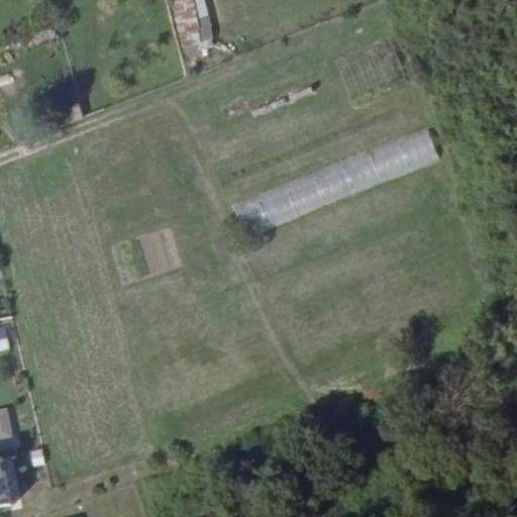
[(168,0),(186,57),(218,46),(203,0),(168,0)]
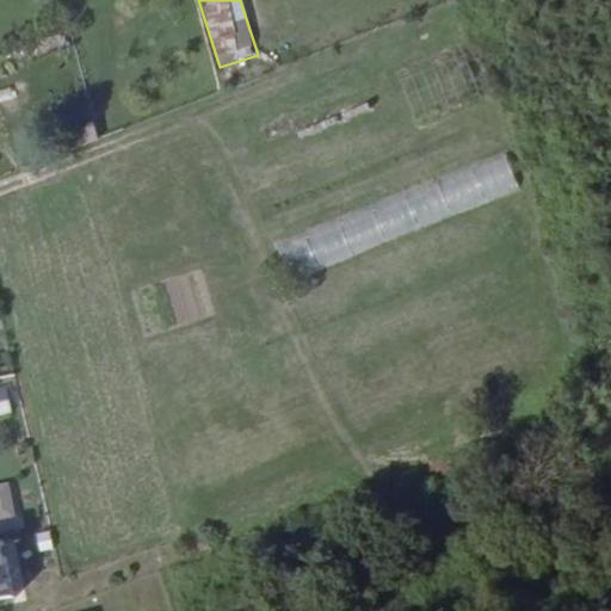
[(414,222),(517,195),(508,165),(359,207),(369,242),(417,229),(414,222)]
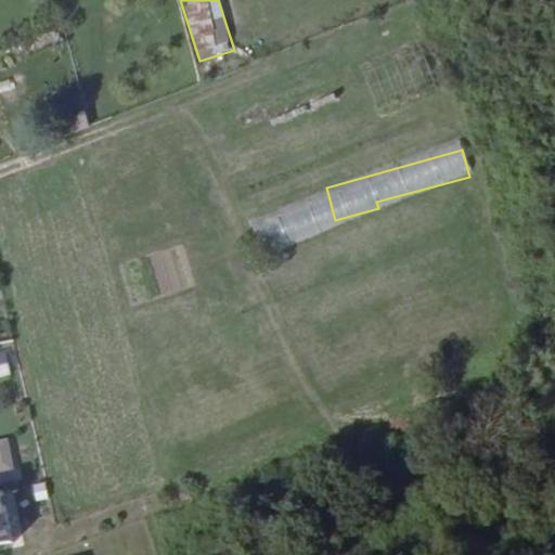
[(539,239),(554,233),(551,223),(534,230),(539,239)]
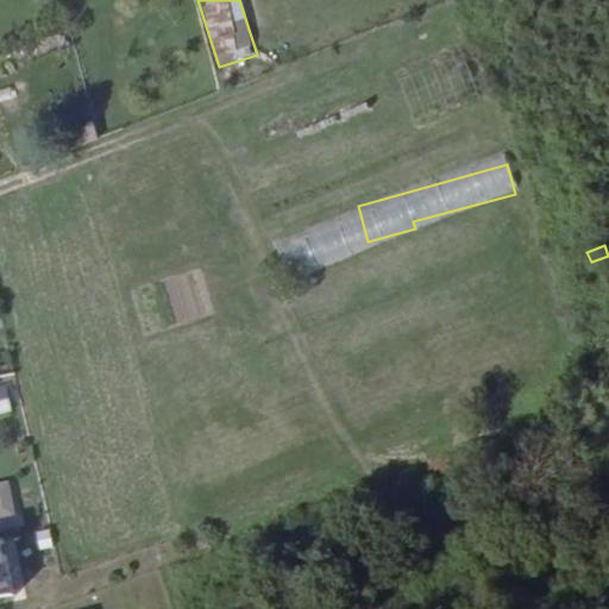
[(5,385),(0,387),(0,414),(12,412),(5,385)]
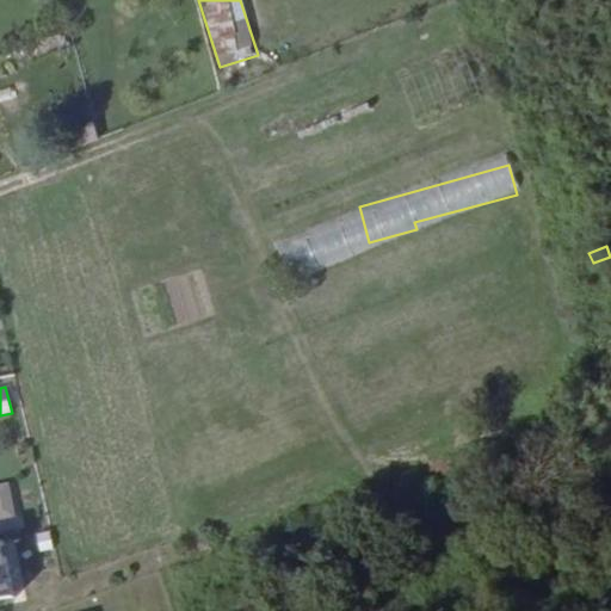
[(0,486),(0,500),(4,522),(23,518),(17,483),(0,486)]
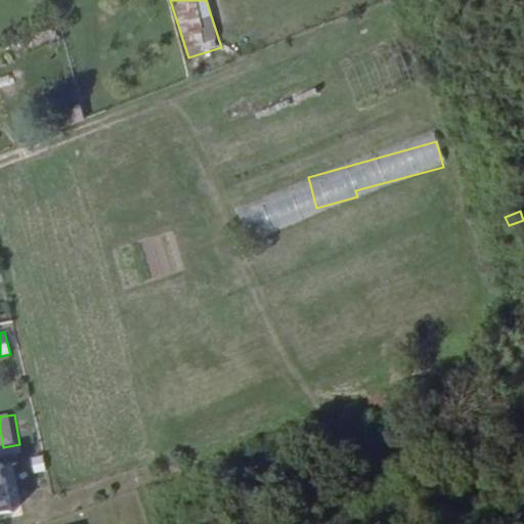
[(0,466),(0,516),(16,513),(8,465),(0,466)]
